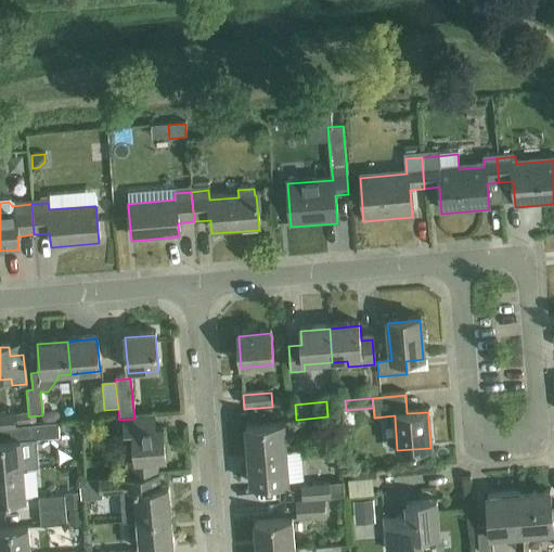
[(14,412),(0,413),(0,429),(16,428),(15,415),(14,412)]
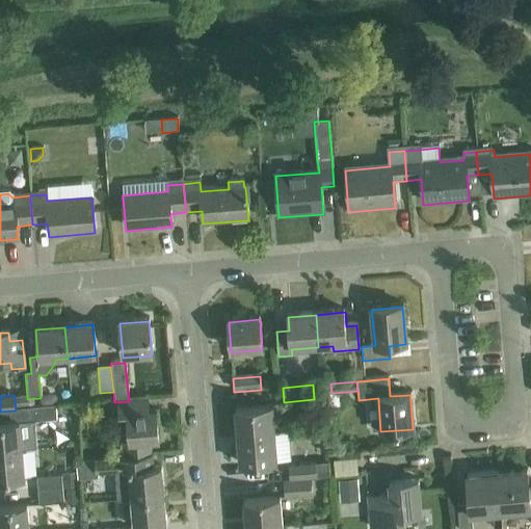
[(27,397),(15,398),(16,411),(28,410),(27,399),(27,397)]
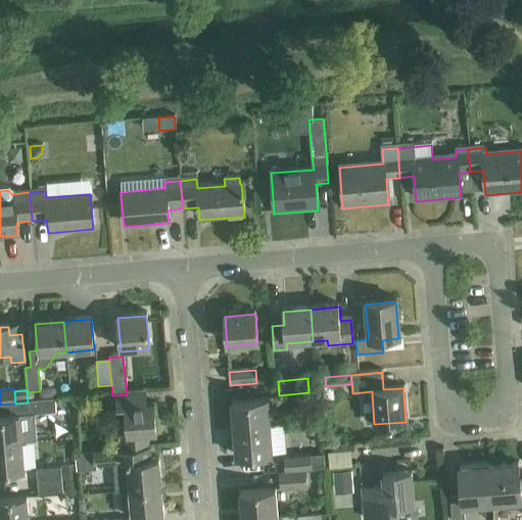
[(133,450),(148,448),(147,434),(155,433),(153,406),(145,406),(144,394),(116,396),(117,420),(126,420),(127,436),(132,435),(133,450)]
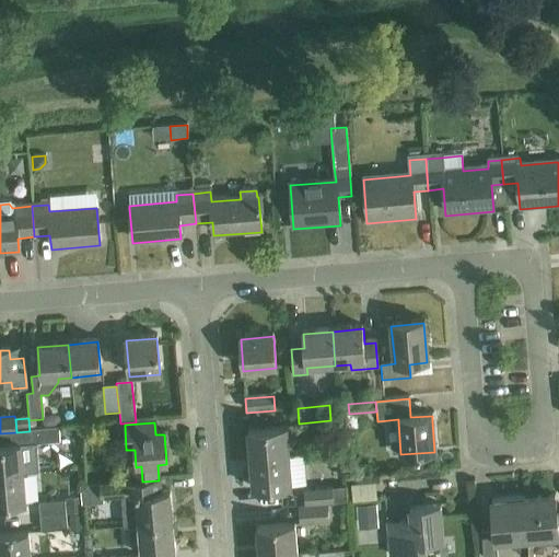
[(36,445),(59,443),(58,429),(32,431),(34,445),(36,445)]
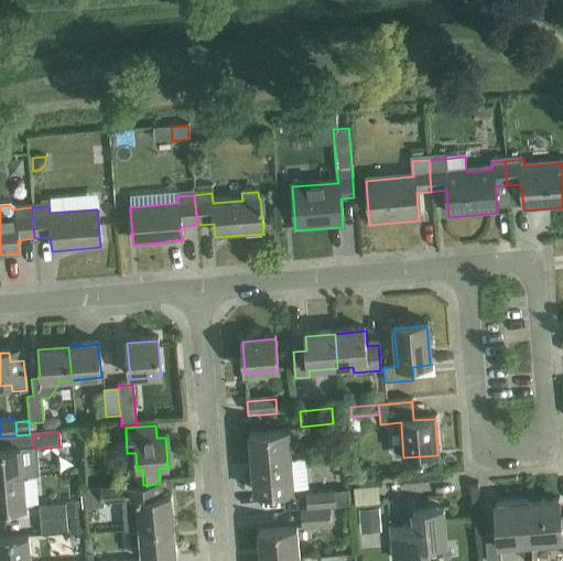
[(252,465),(290,462),(288,432),(250,435),(252,465)]
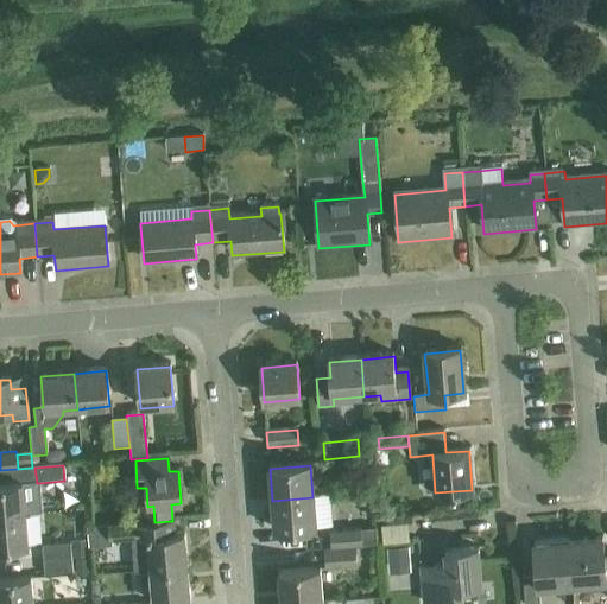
[(19,484),(0,485),(0,517),(25,516),(42,514),(39,483),(37,483),(35,468),(32,468),(18,469),(19,484)]
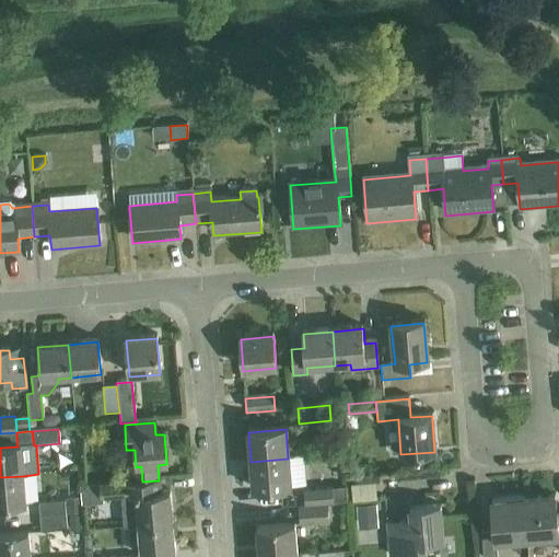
[(290,488),(288,459),(251,462),(253,491),(290,488)]
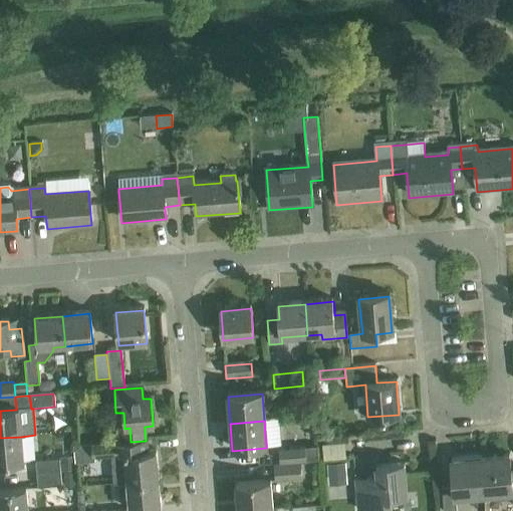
[(0,465),(23,464),(21,437),(0,438),(0,465)]
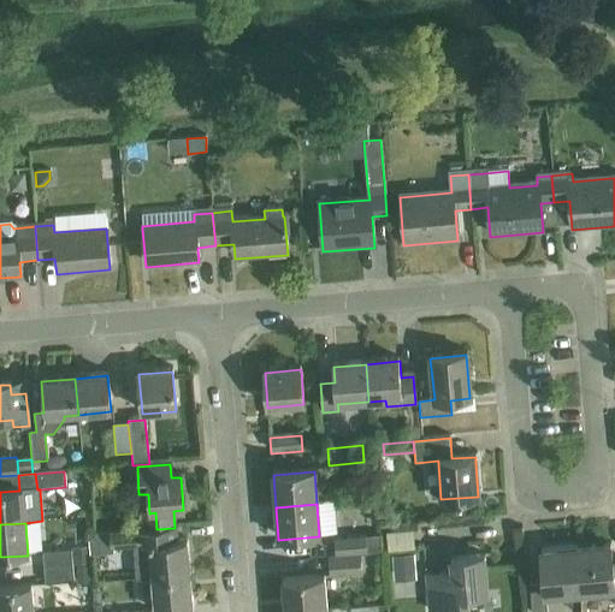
[(175,528),(157,529),(110,533),(88,535),(88,546),(111,544),(111,548),(134,546),(136,581),(189,576),(187,542),(176,542),(175,528)]
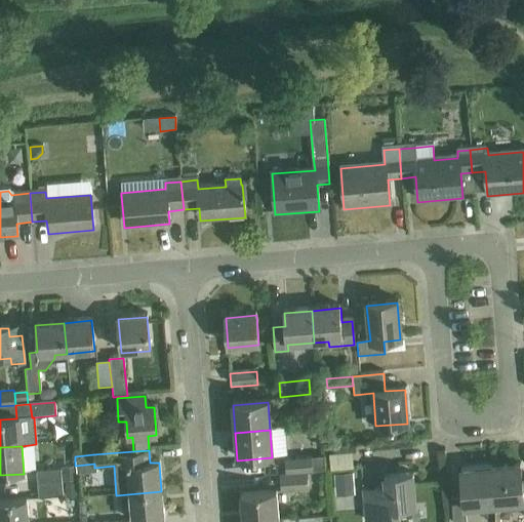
[(352,451),(329,453),(330,469),(354,467),(352,451)]
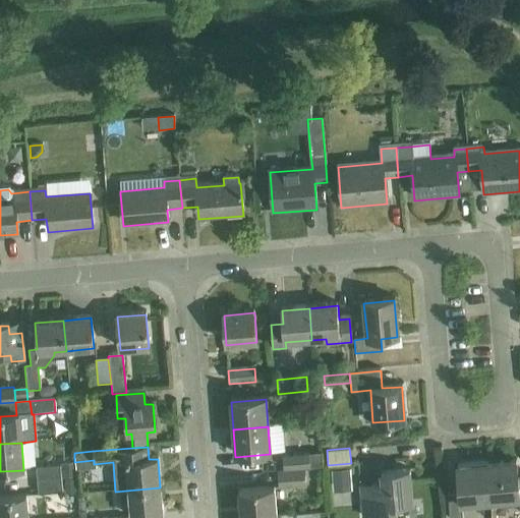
[(322,455),(308,456),(309,469),(323,468),(322,455)]
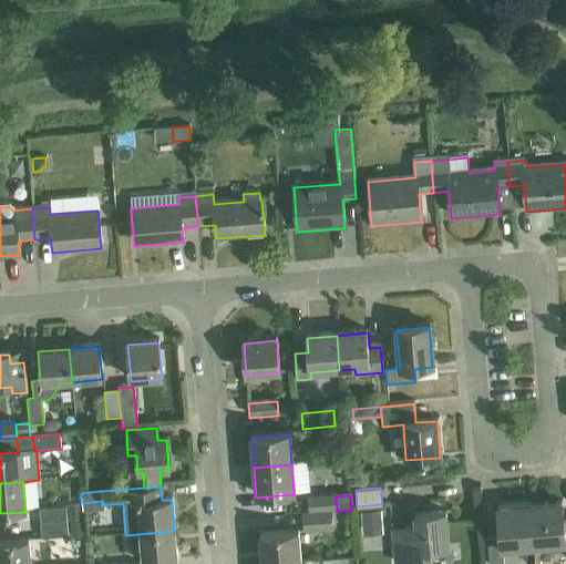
[(309,514),(337,511),(336,496),(308,499),(309,514)]
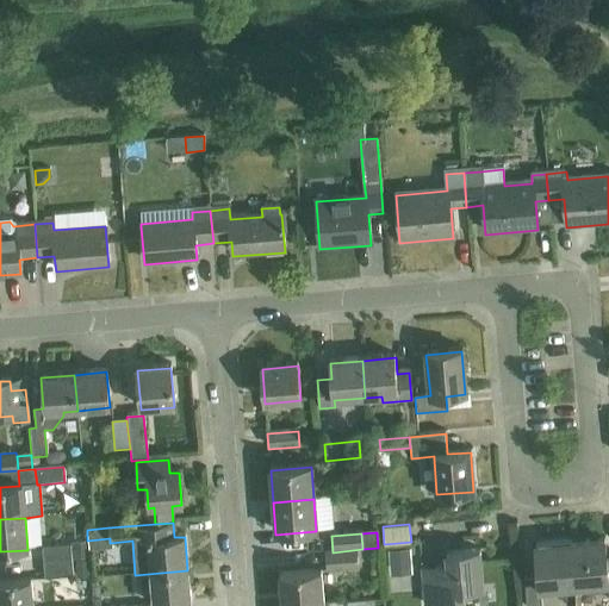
[(73,543),(74,560),(88,558),(87,542),(73,543)]
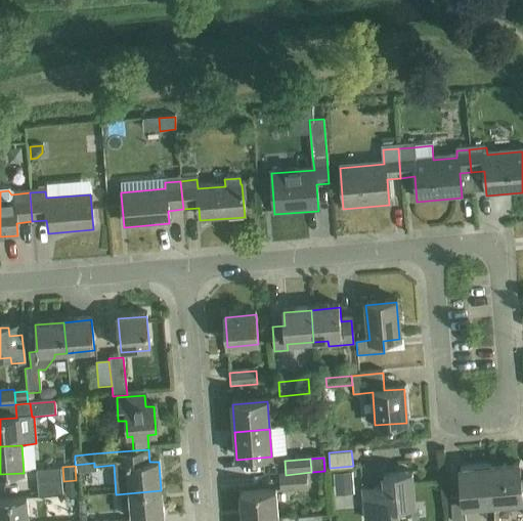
[(489,468),(492,506),(521,504),(522,519),(522,518),(522,491),(521,492),(519,466),(489,468)]
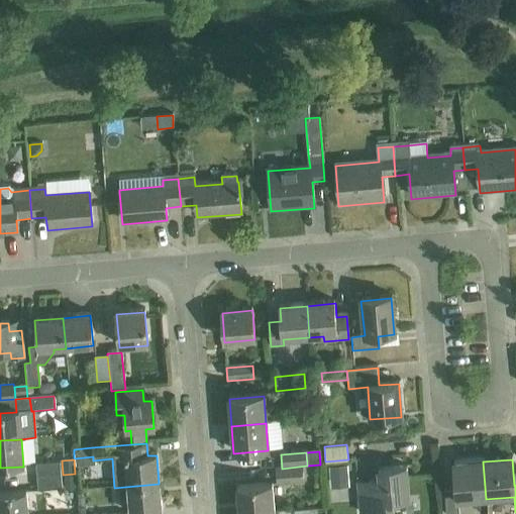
[(486,499),(483,461),(453,465),(455,491),(443,492),(445,513),(458,513),(457,502),(486,499)]
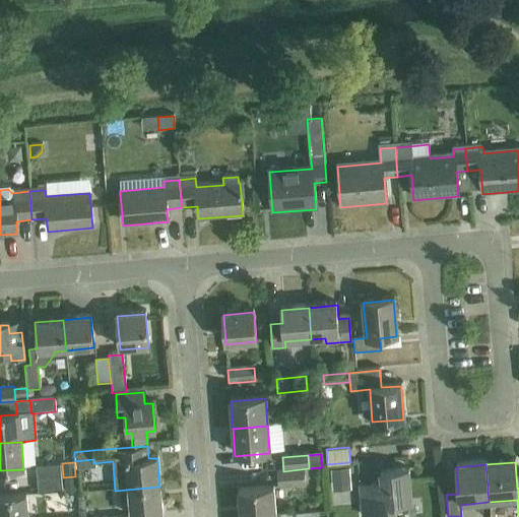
[(37,481),(61,479),(59,465),(36,468),(37,481)]
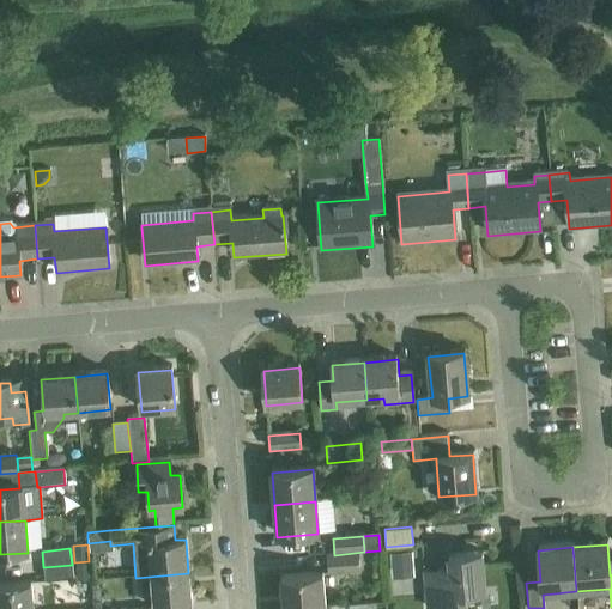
[(424,572),(428,608),(468,608),(467,594),(485,592),(483,548),(449,550),(450,568),(424,572)]
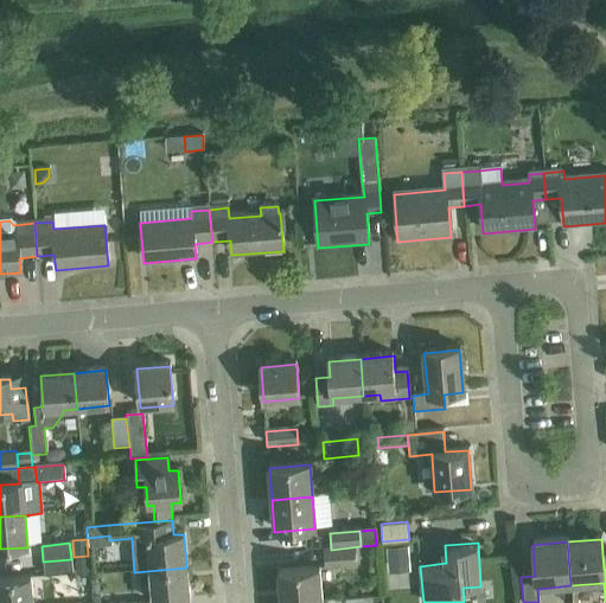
[(407,549),(386,551),(387,569),(408,566),(407,549)]
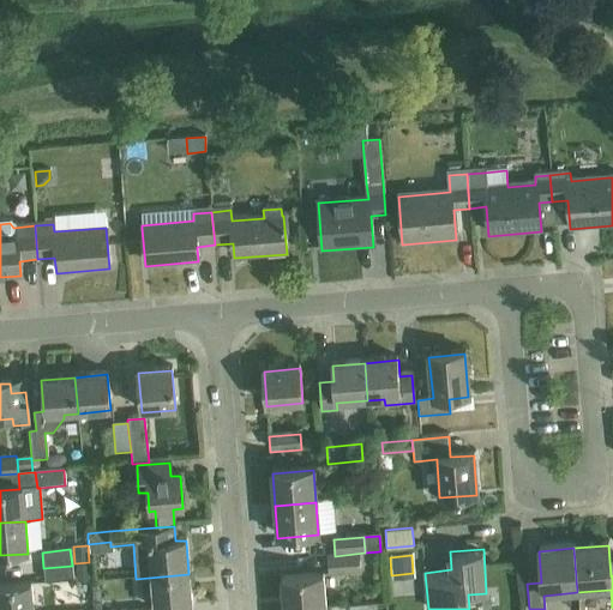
[(329,575),(359,573),(358,556),(328,559),(329,575)]
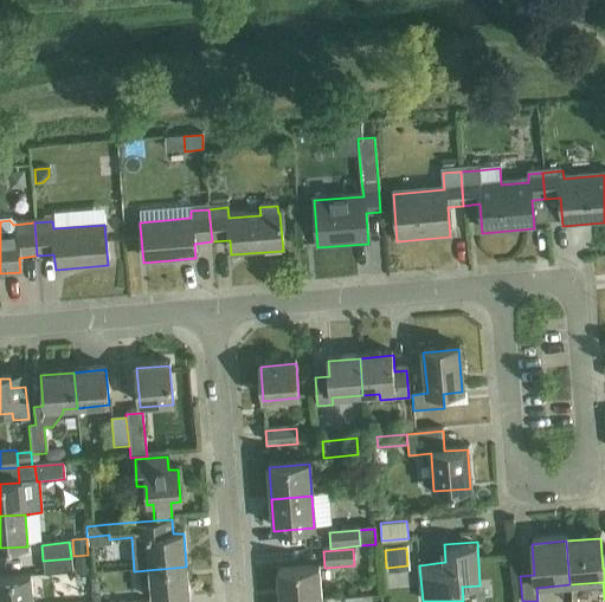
[(76,571),(88,570),(87,557),(75,558),(76,571)]
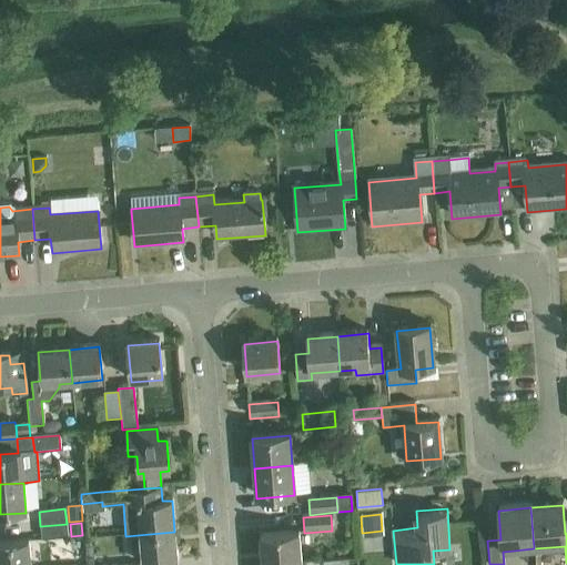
[(67,524),(40,526),(41,541),(68,538),(67,524)]
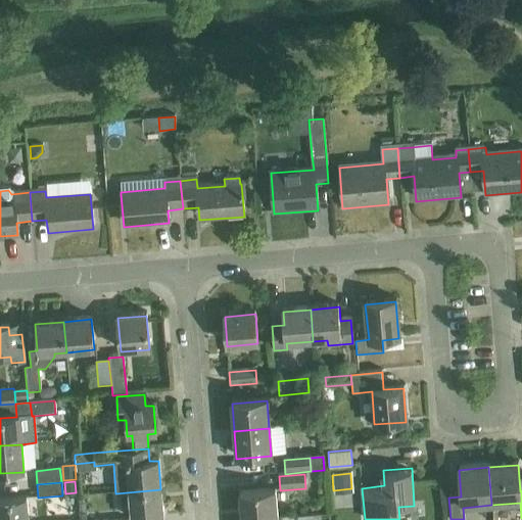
[(160,489),(129,492),(131,519),(163,519),(160,489)]
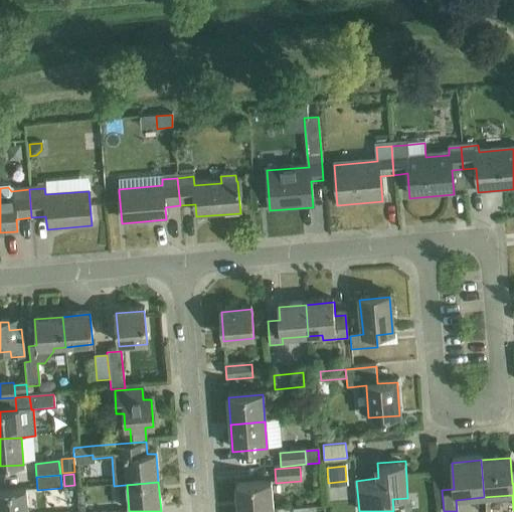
[(273,511),(271,484),(236,487),(238,511),(273,511)]
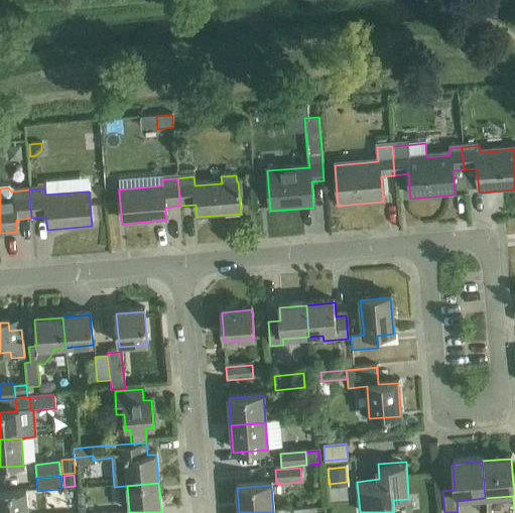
[(27,512),(25,492),(0,494),(0,512),(27,512)]
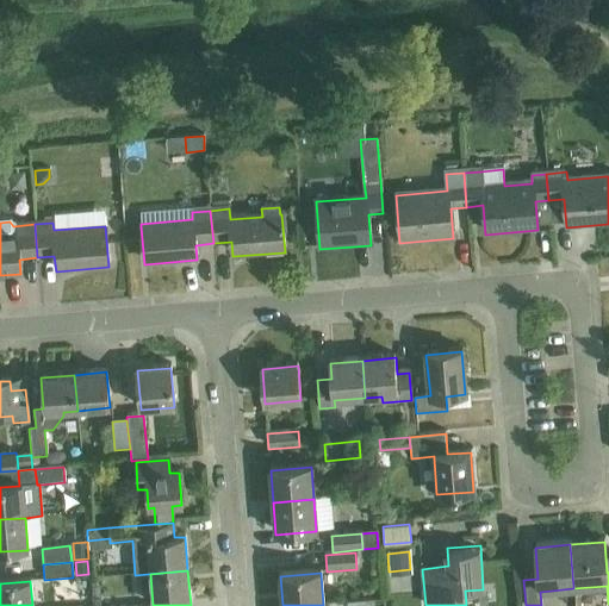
All buildings are outlined.
